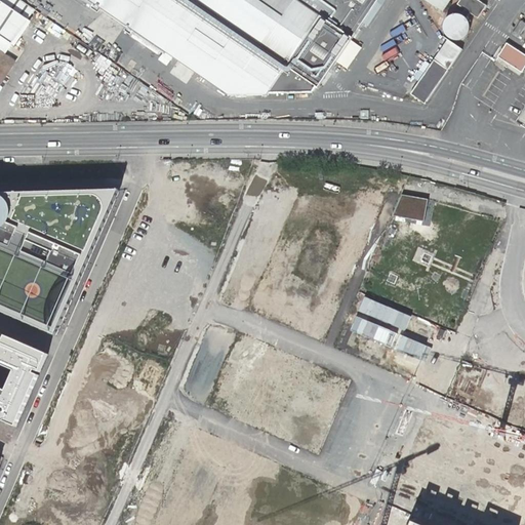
[(0,0),(0,83),(0,84),(14,63),(4,55),(12,43),(16,37),(18,34),(22,30),(24,26),(28,19),(35,10),(19,0),(0,0)]
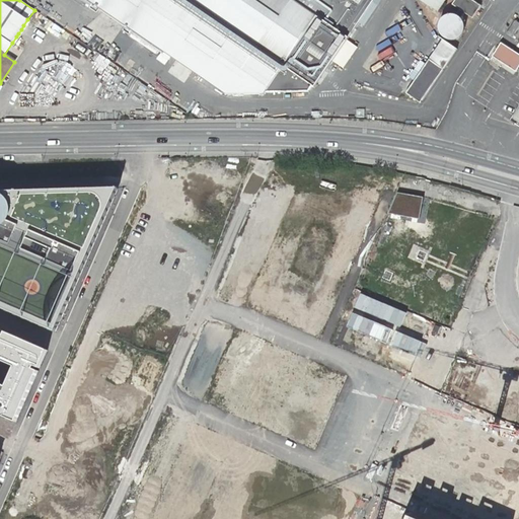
[(88,0),(127,25),(176,60),(184,65),(205,79),(228,95),(265,93),(287,70),(316,89),(376,0),(88,0)]
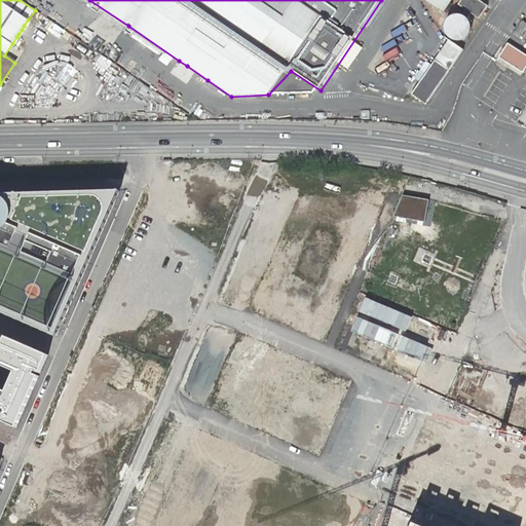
[(422,0),(446,14),(454,0),(422,0)]
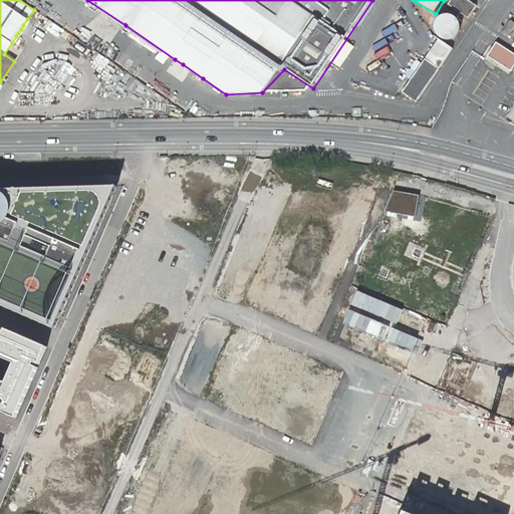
[(468,0),(451,0),(448,6),(468,18),(476,5),(468,0)]
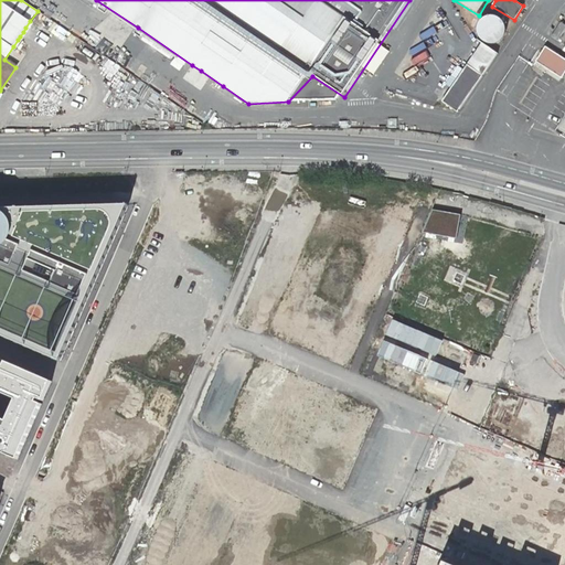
[(460,114),(496,52),(493,51),(508,25),(488,13),(475,36),(481,41),(467,66),(457,61),(449,75),(455,80),(441,103),(460,114)]
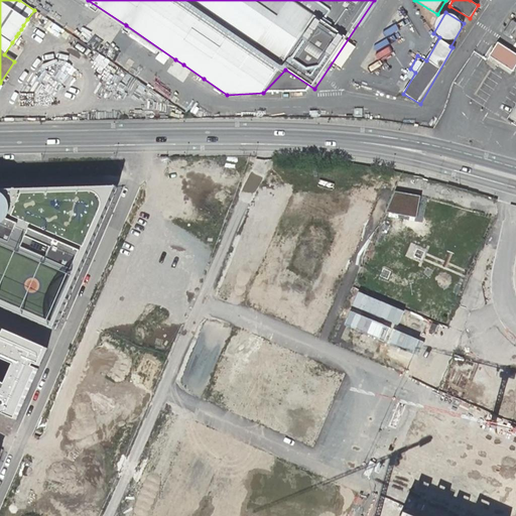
[(489,56),(512,72),(515,66),(515,53),(498,42),(489,56)]
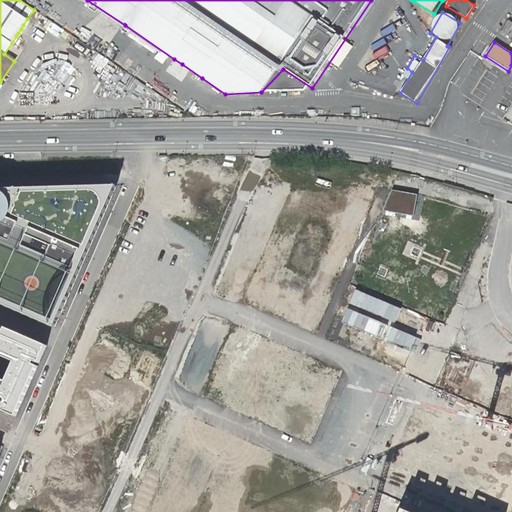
[(0,302),(55,326),(107,202),(115,183),(89,184),(0,186),(0,302)]
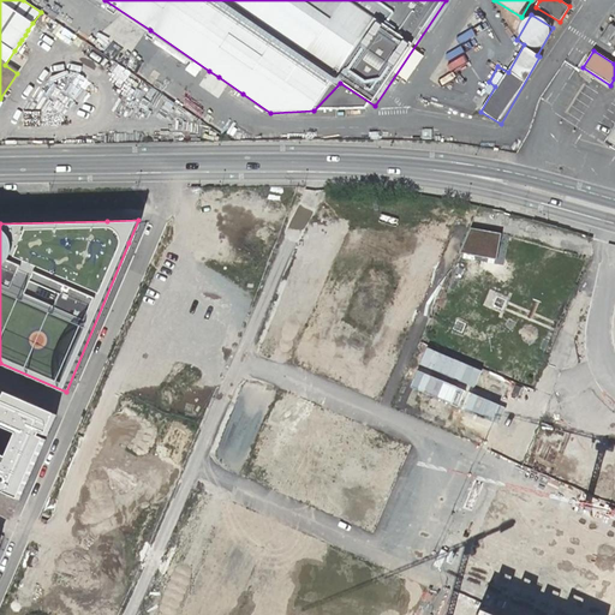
[(0,390),(0,491),(19,500),(48,435),(57,416),(0,390)]
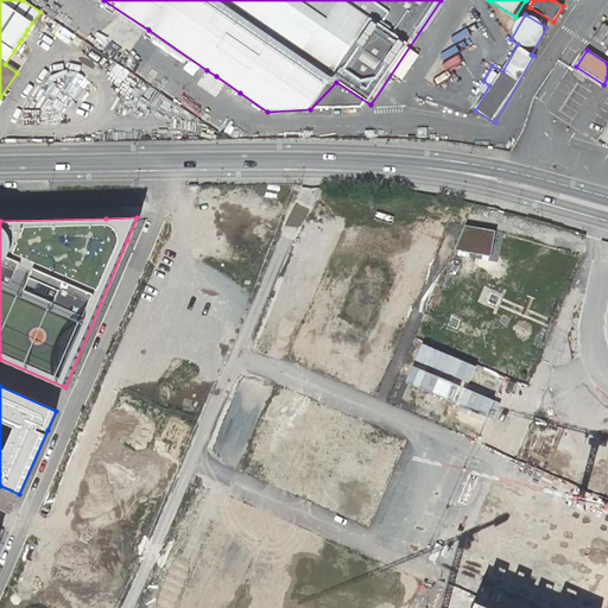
[(607,607),(607,527),(494,479),(456,565),(553,607),(607,607)]
